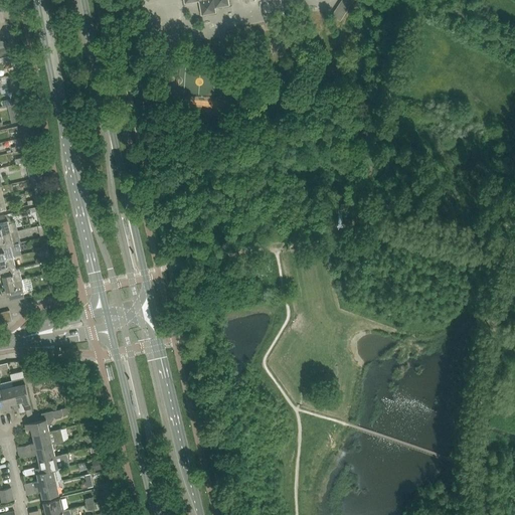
[(138,0),(132,0),(123,2),(125,14),(141,11),(138,0)]
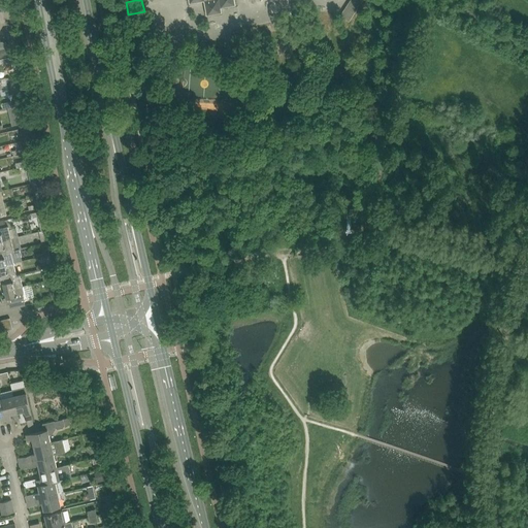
[(189,0),(190,3),(204,1),(206,15),(222,12),(221,7),(235,5),(234,0),(189,0)]
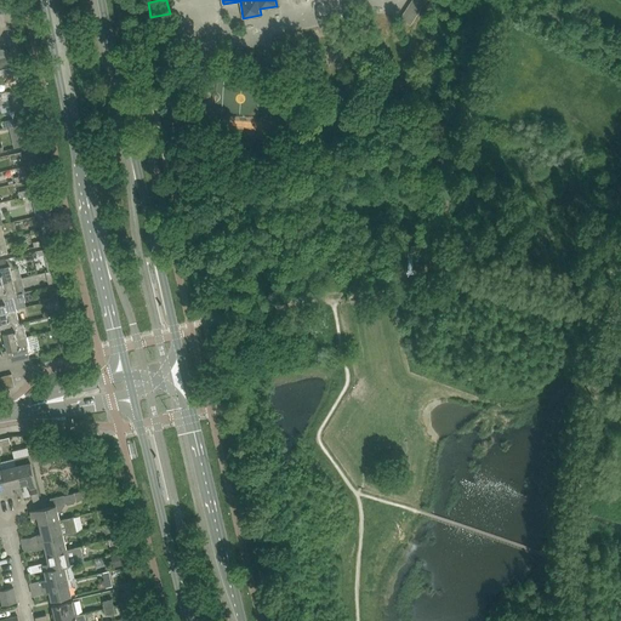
[(411,0),(399,18),(410,26),(426,0),(411,0)]
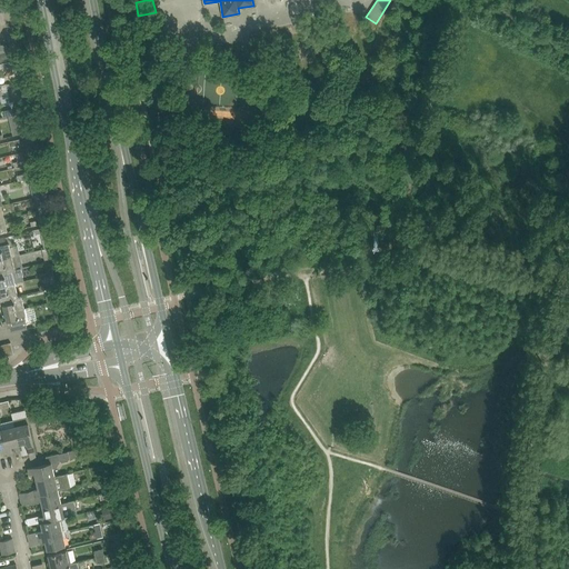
[(8,51),(0,52),(0,60),(0,62),(10,60),(8,51)]
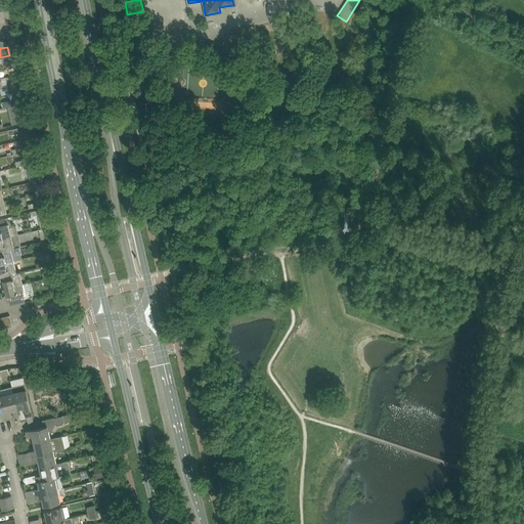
[(18,116),(10,118),(11,120),(12,125),(20,123),(19,118),(18,116)]
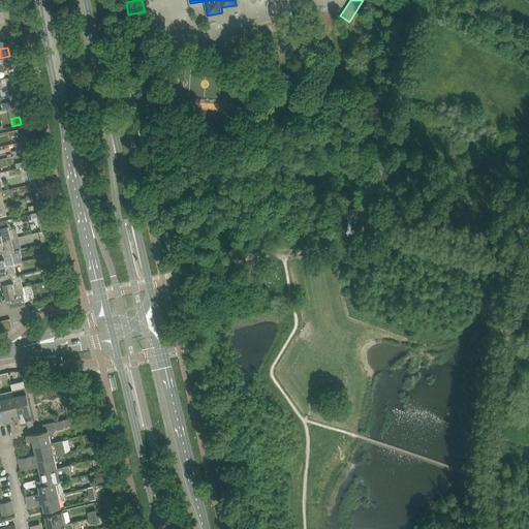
[(36,153),(28,155),(30,163),(38,161),(36,153)]
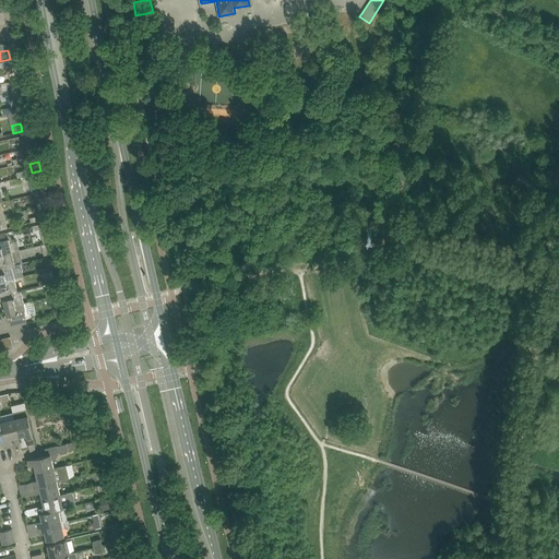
[(40,213),(37,214),(38,219),(42,219),(46,218),(44,209),(39,210),(40,213)]
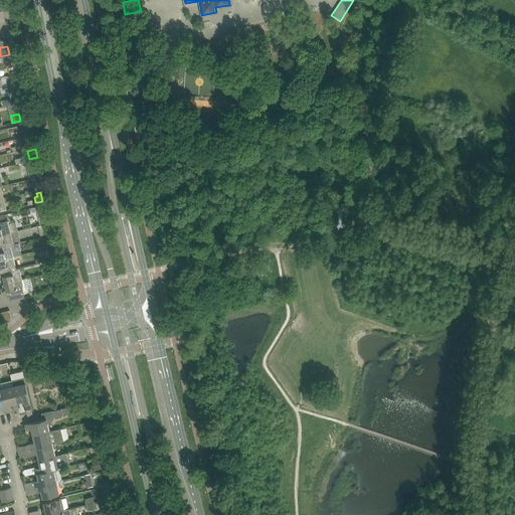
[(0,234),(11,232),(18,230),(16,222),(9,224),(8,220),(6,220),(5,215),(0,215),(0,234)]
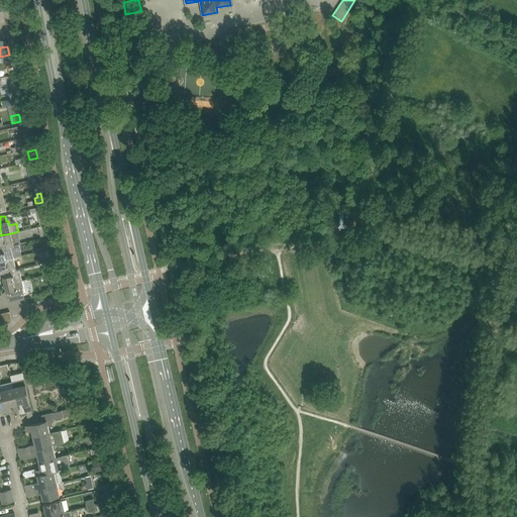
[(0,248),(14,245),(11,233),(0,235),(0,248)]
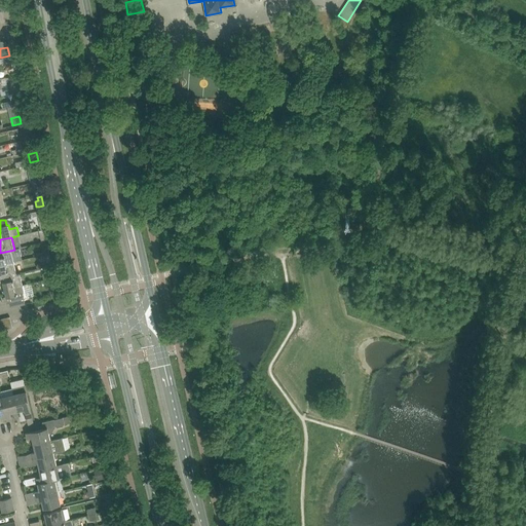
[(14,250),(0,253),(0,265),(14,262),(23,260),(20,249),(14,250)]
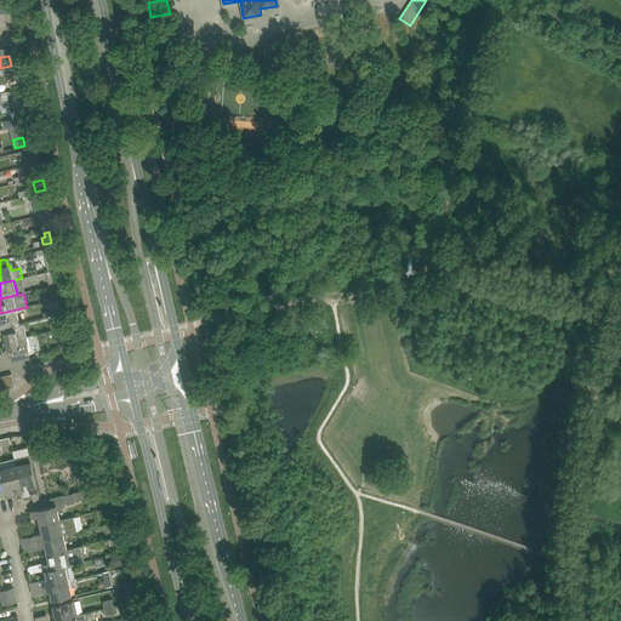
[(0,328),(23,323),(20,323),(17,309),(0,313),(0,328)]
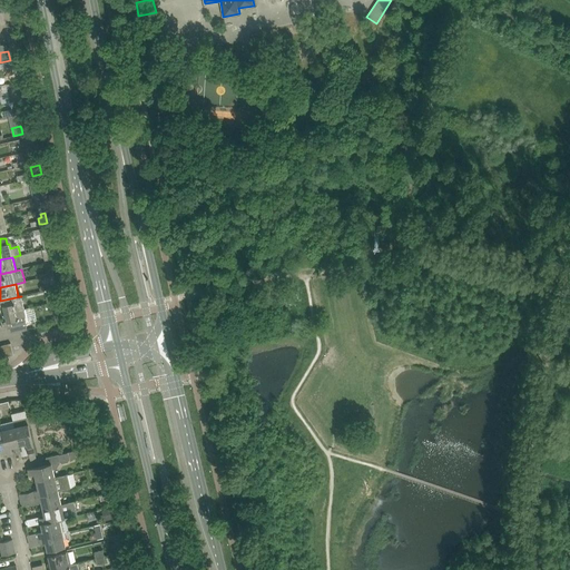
[(0,306),(3,306),(5,314),(25,310),(21,296),(0,301),(0,306)]
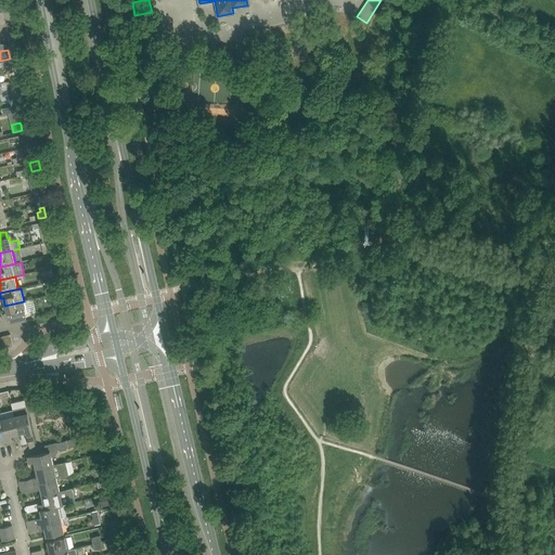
[(24,301),(4,306),(7,313),(3,314),(4,320),(10,318),(12,324),(26,321),(25,314),(27,314),(24,301)]
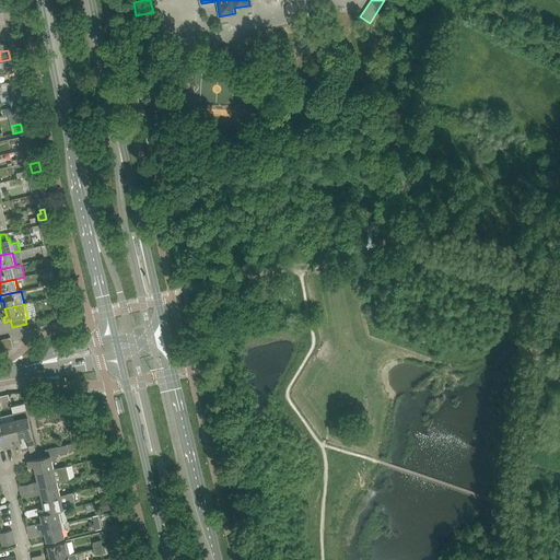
[(11,338),(4,339),(7,351),(13,349),(11,338)]
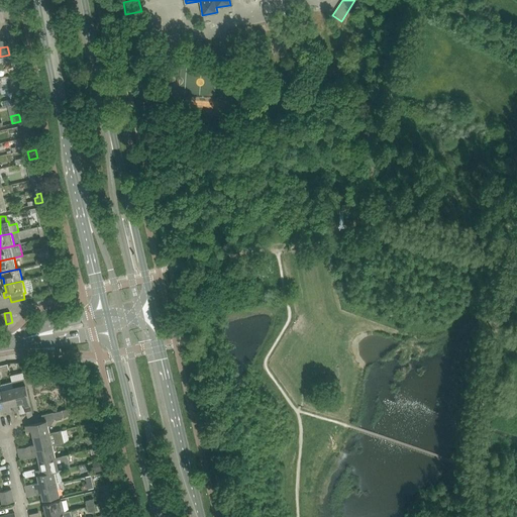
[(12,382),(13,388),(17,404),(24,403),(27,417),(33,416),(24,379),(12,382)]
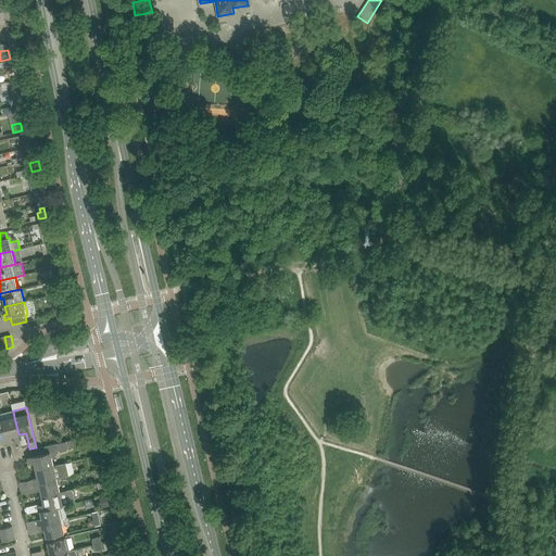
[(14,417),(1,420),(7,443),(12,442),(11,437),(19,434),(14,417)]
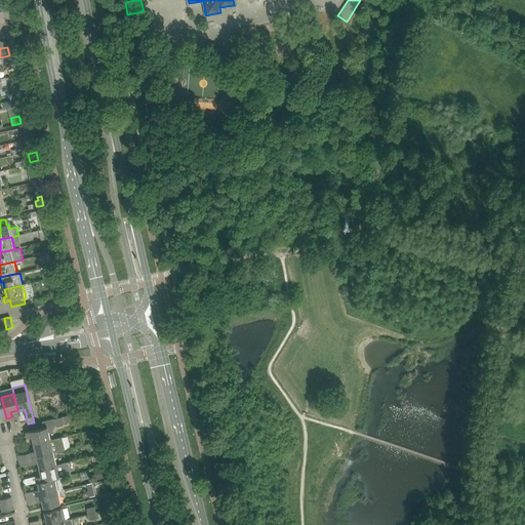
[(32,436),(34,443),(50,440),(48,432),(52,432),(55,425),(57,427),(63,425),(64,422),(69,421),(70,419),(69,415),(42,421),(44,428),(26,432),(27,438),(32,436)]
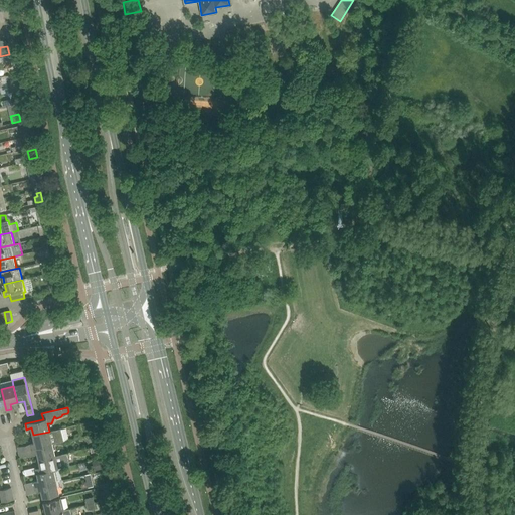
[(17,447),(18,452),(52,444),(64,441),(61,428),(49,432),(33,435),(35,443),(17,447)]
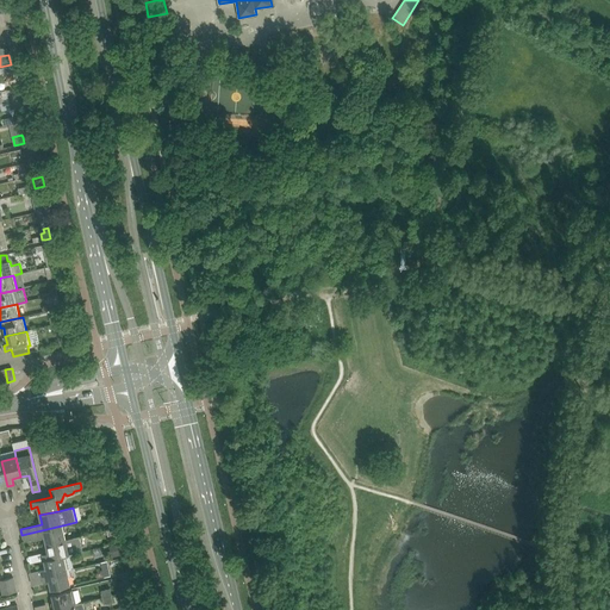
[(44,536),(47,545),(66,540),(62,526),(22,535),(24,541),(44,536)]
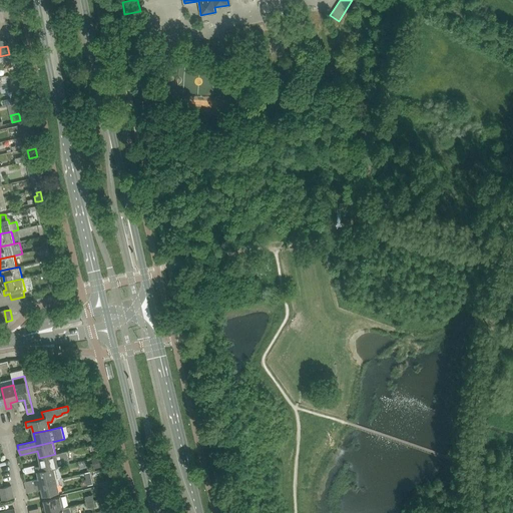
[(36,466),(37,471),(53,467),(58,466),(70,463),(67,451),(55,454),(39,458),(40,465),(36,466)]
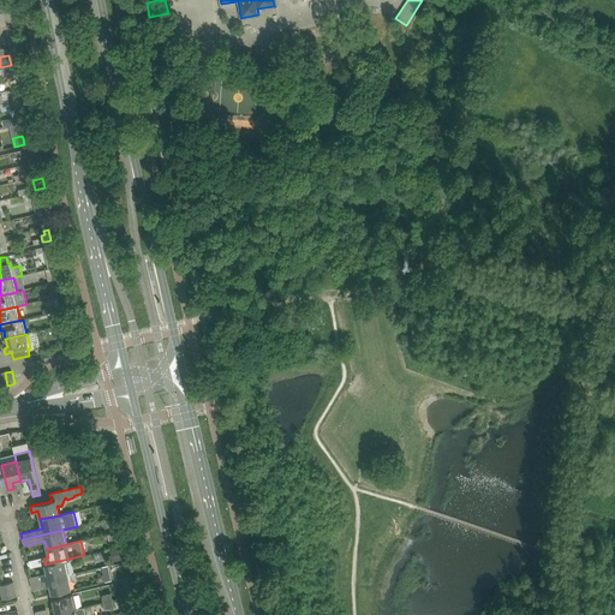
[(121,548),(111,551),(113,562),(125,559),(121,548)]
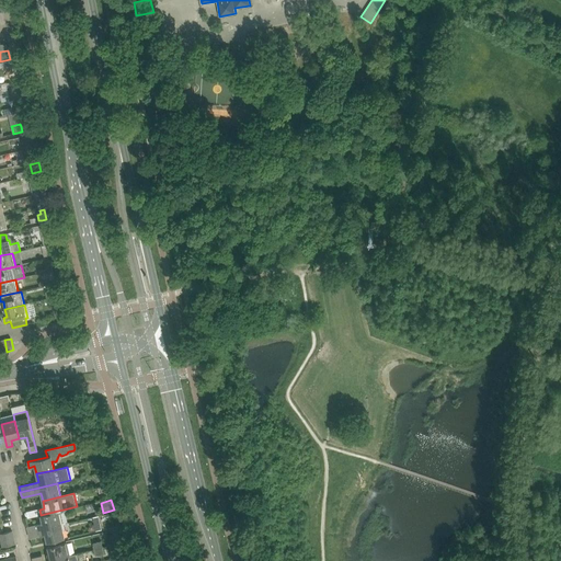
[(43,523),(37,524),(38,530),(61,525),(59,513),(58,512),(58,511),(41,515),(43,523)]
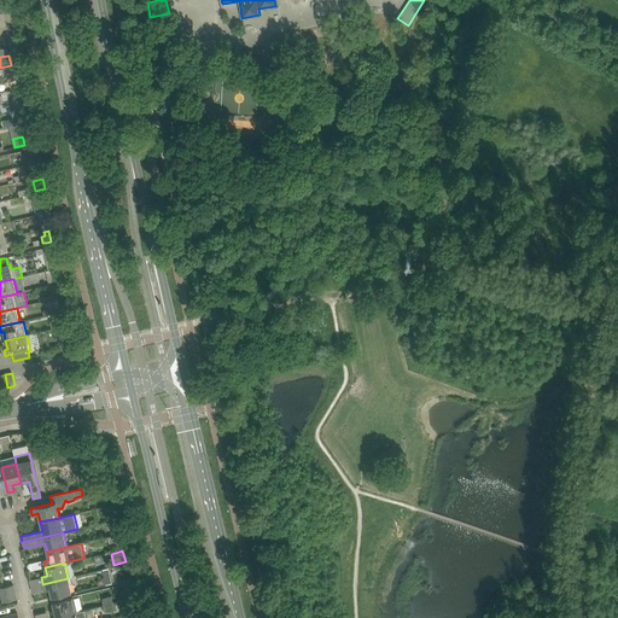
[(68,578),(42,584),(44,590),(50,589),(52,598),(71,593),(68,578)]
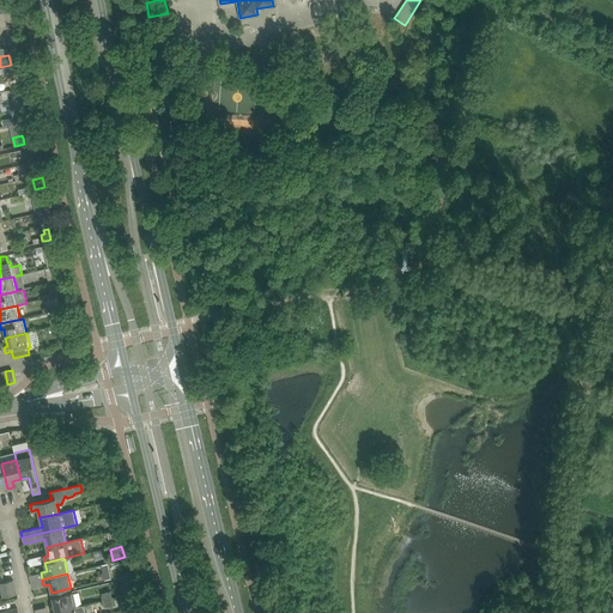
[(131,577),(122,580),(125,587),(132,586),(131,577)]
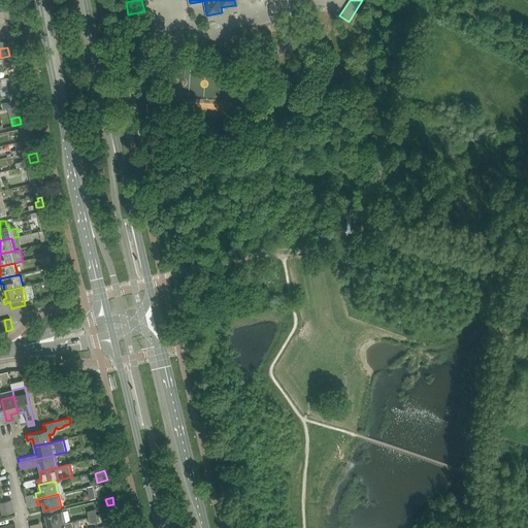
[(0,503),(1,508),(13,506),(12,500),(3,502),(0,502),(0,503)]
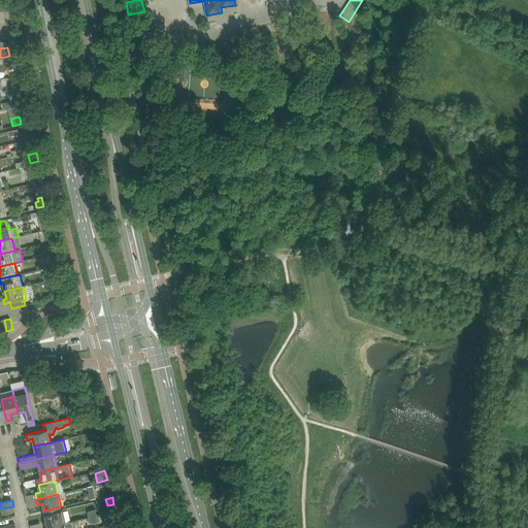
[(1,508),(2,515),(14,513),(13,506),(1,508)]
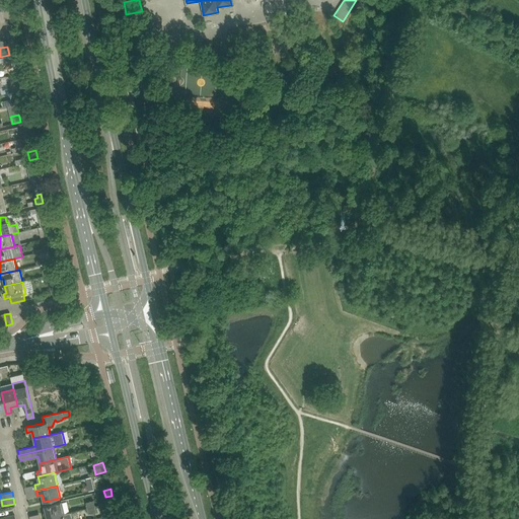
[(44,515),(45,518),(64,514),(61,502),(45,506),(47,514),(44,515)]
